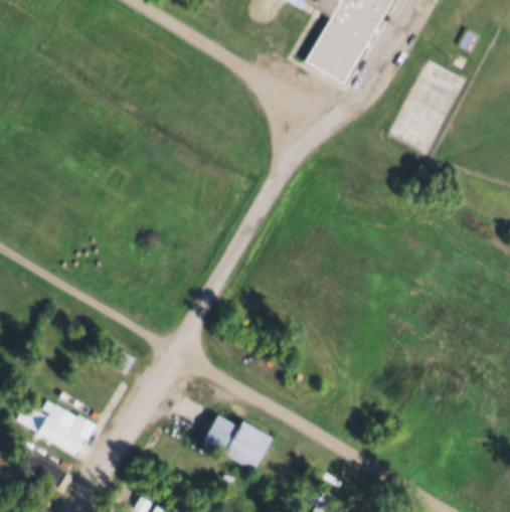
[(309,0),(306,7),(294,0),(285,0),(274,20),(259,12),(266,0),(309,0)]
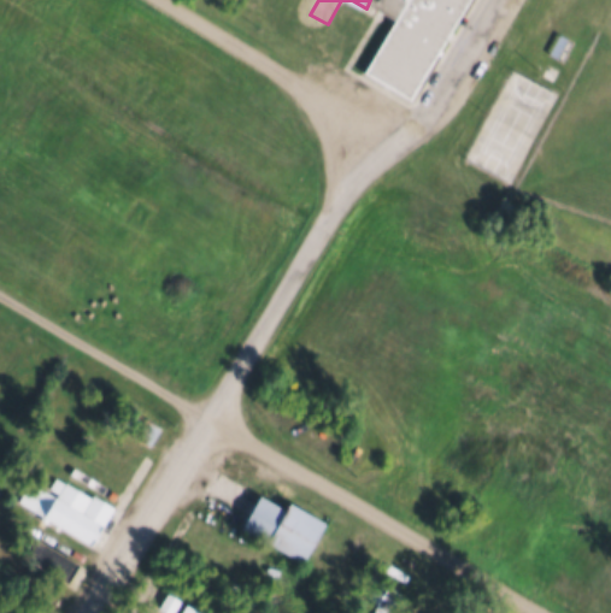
[(370,0),(366,9),(395,25),(366,75),(413,101),(471,0),(370,0)]
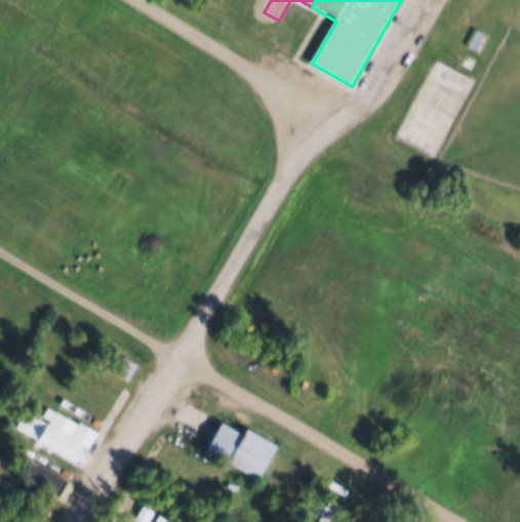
[(479,30),(491,37),(482,52),(471,46),(479,30)]
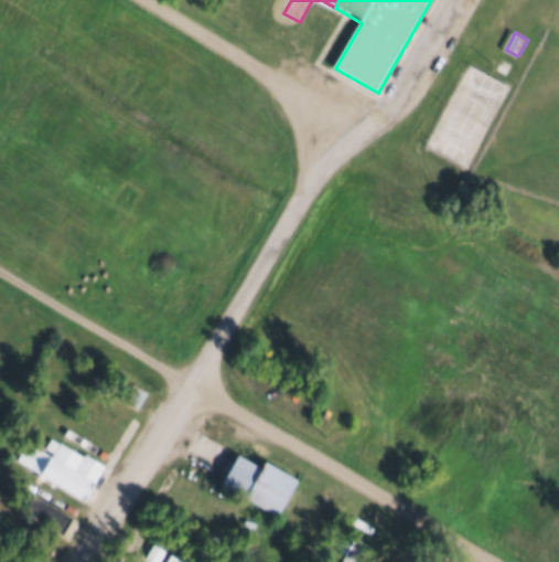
[(116,373),(148,392),(137,411),(105,393),(116,373)]
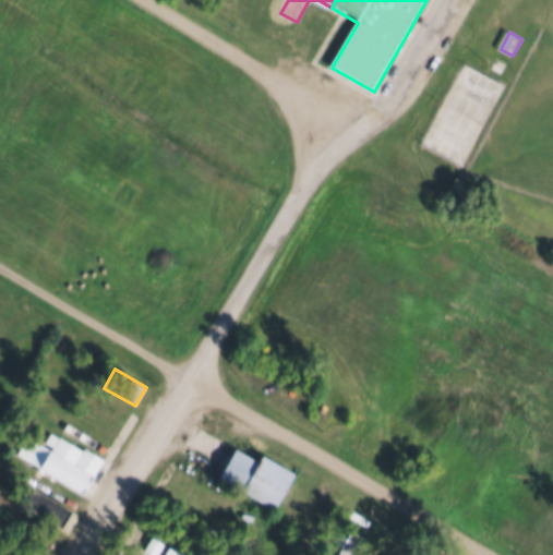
[(55,433),(85,450),(86,448),(105,459),(84,495),(19,457),(31,436),(47,446),(55,433)]
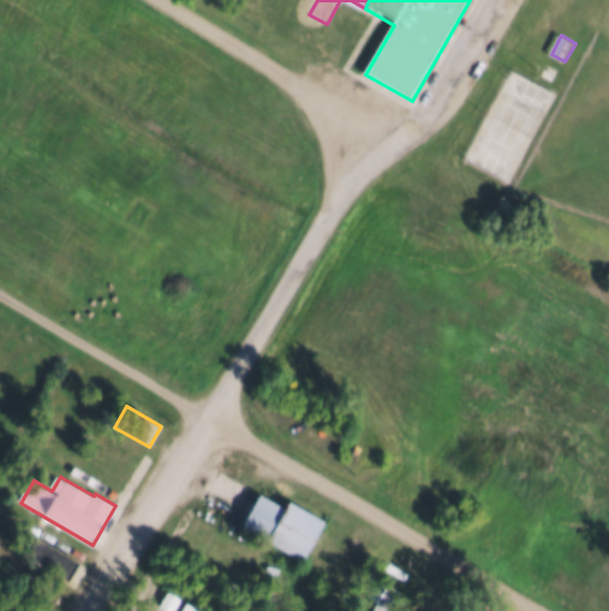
[(288,503),(324,523),(302,563),(239,527),(260,493),(285,509),(288,503)]
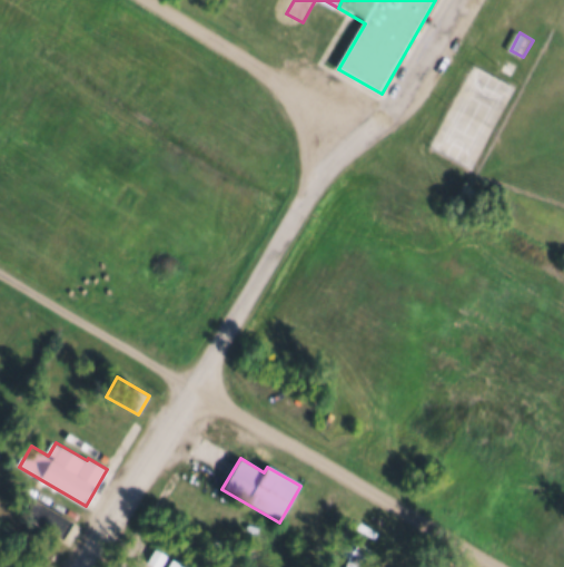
[(29,496),(73,521),(62,541),(17,516),(29,496)]
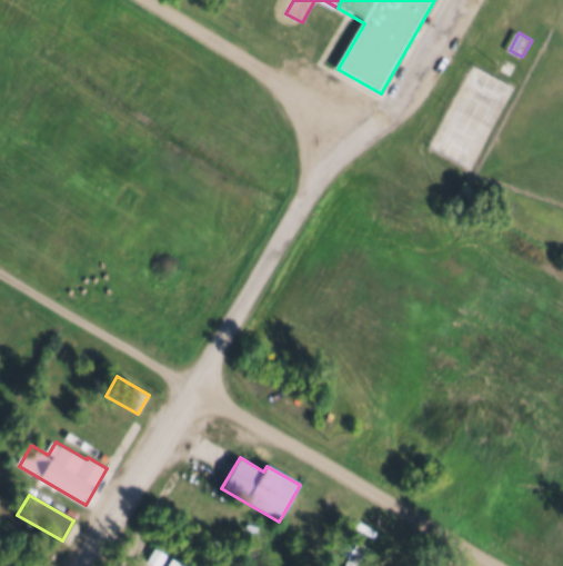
[(352,534),(372,545),(361,565),(358,565),(340,554),(352,534)]
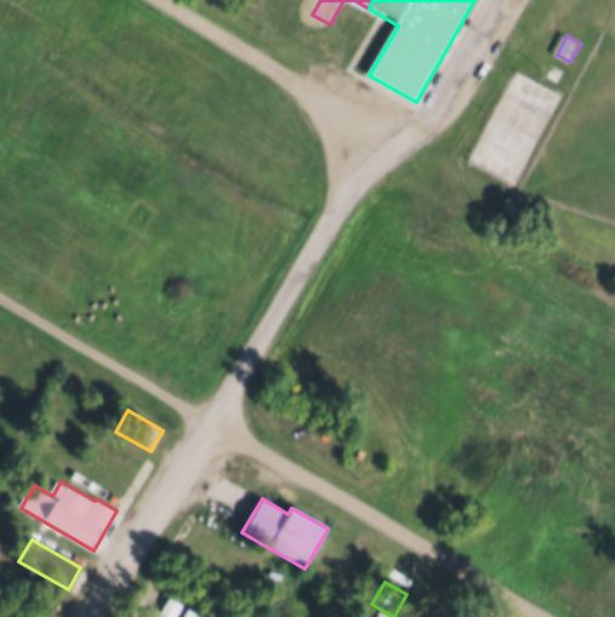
[(171,598),(184,605),(177,616),(164,616),(161,615),(171,598)]
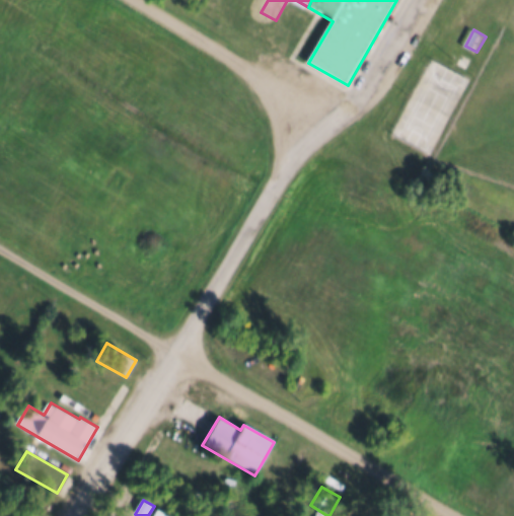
All buildings are outlined.
